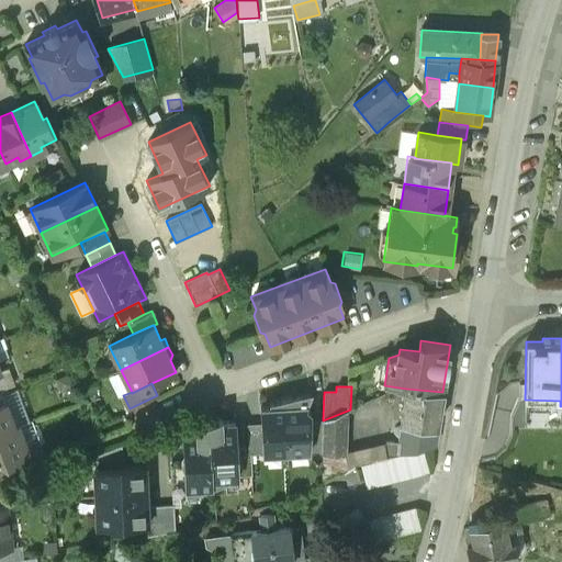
[(437,427),(442,392),(406,389),(401,424),(437,427)]
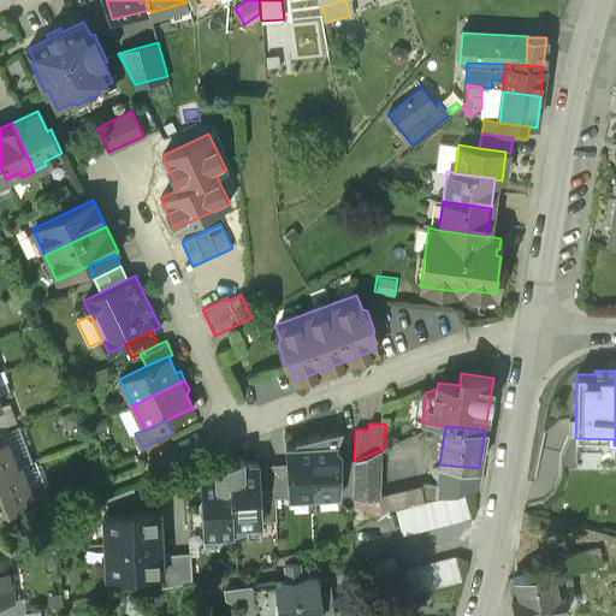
[(341,431),(311,438),(314,496),(338,495),(339,461),(341,452),(335,448),(341,431)]
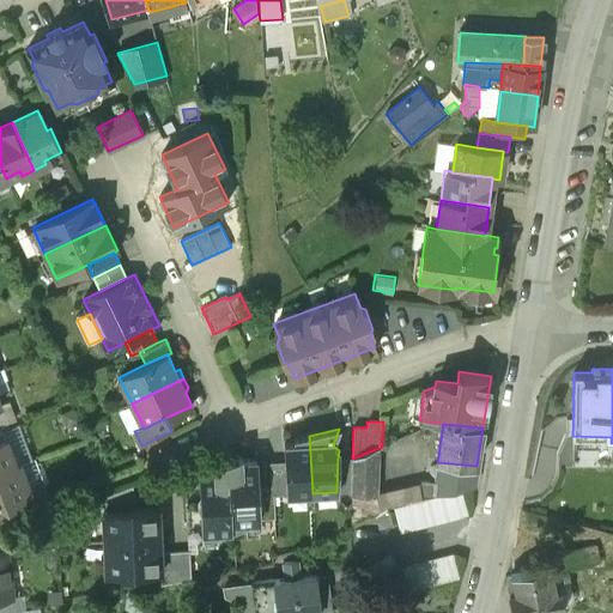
[(295,442),(283,444),(284,462),(286,495),(313,493),(309,436),(293,438),(295,442)]
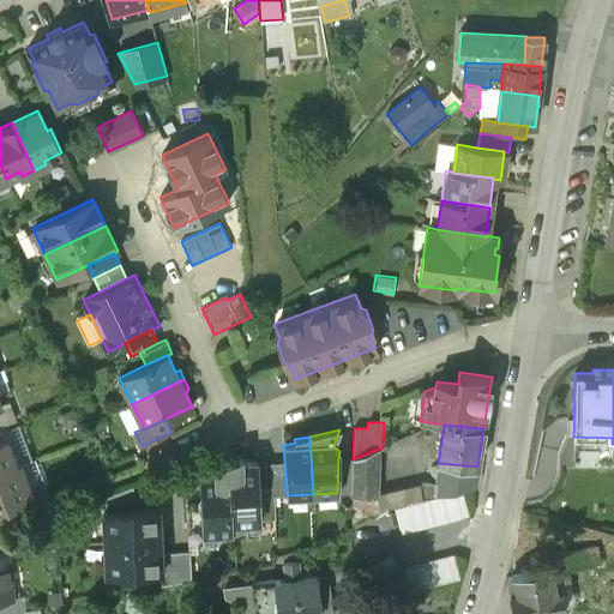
[(14,467),(5,440),(0,441),(0,471),(14,467)]
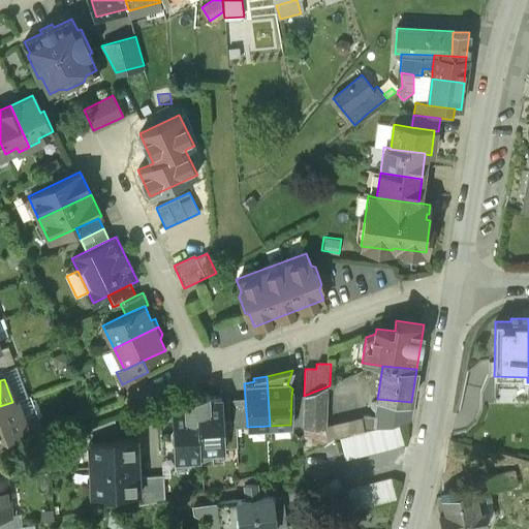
[(303,427),(323,428),(324,387),(304,396),(303,424),(303,427)]
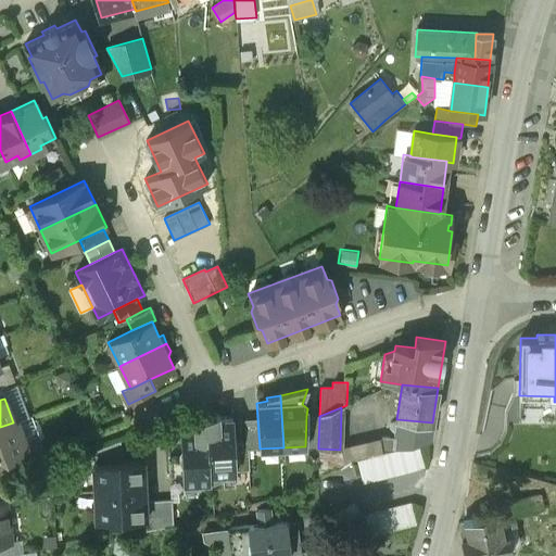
[(217,415),(205,419),(209,482),(215,479),(222,477),(228,474),(234,471),(232,443),(231,418),(218,419),(217,415)]
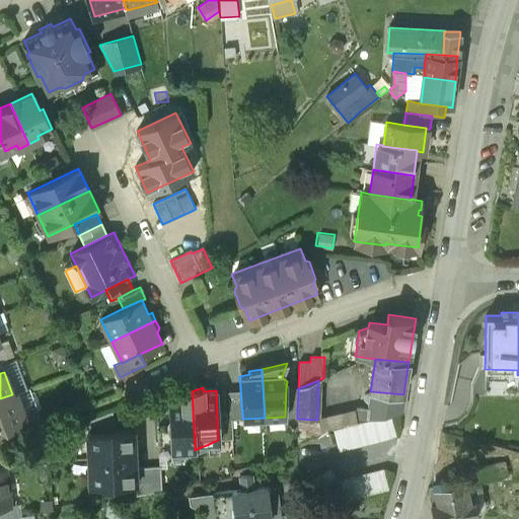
[(297,416),(298,388),(298,387),(286,388),(285,417),(297,416)]
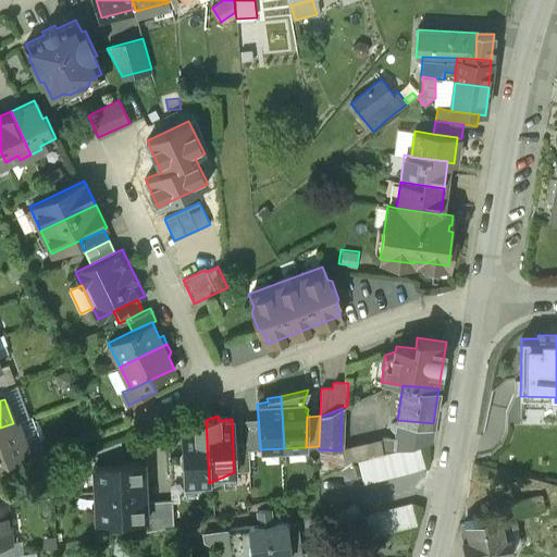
[(182,460),(183,490),(189,489),(196,486),(201,485),(209,483),(206,420),(193,424),(193,429),(180,429),(182,460)]
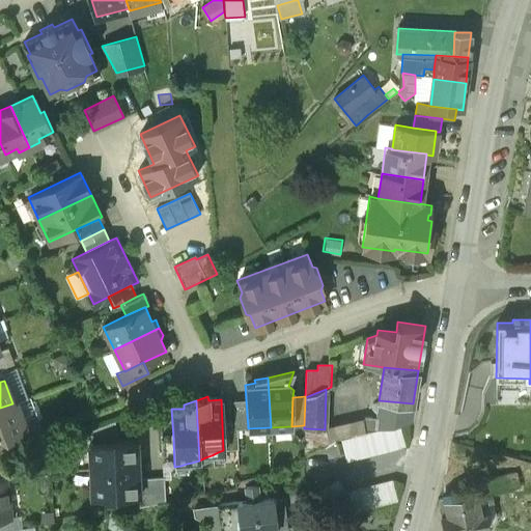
[(234,422),(234,428),(235,428),(248,428),(246,400),(233,400),(234,422)]
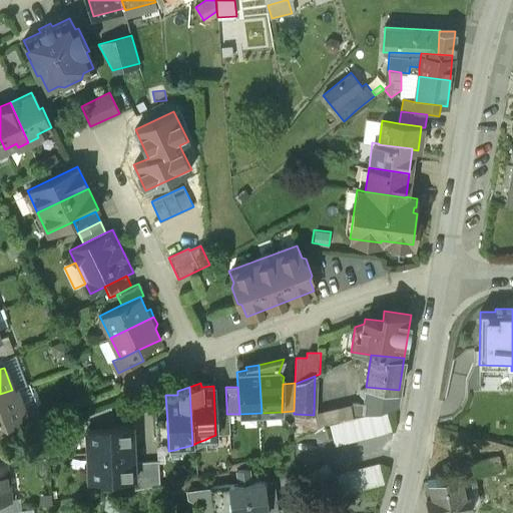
[(399,390),(366,387),(363,404),(385,403),(386,409),(397,407),(399,390)]
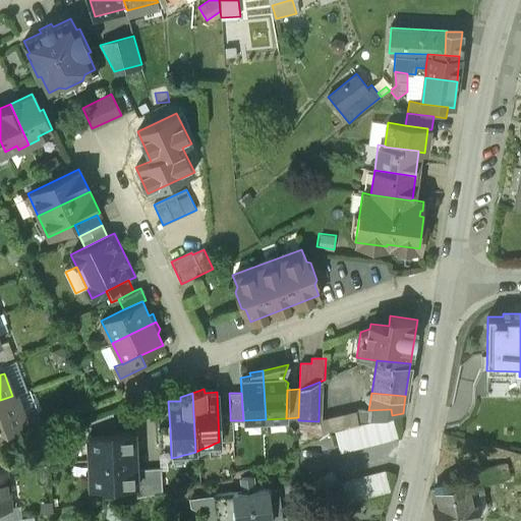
[(12,396),(0,400),(0,428),(5,431),(15,427),(18,421),(25,419),(16,394),(12,396)]
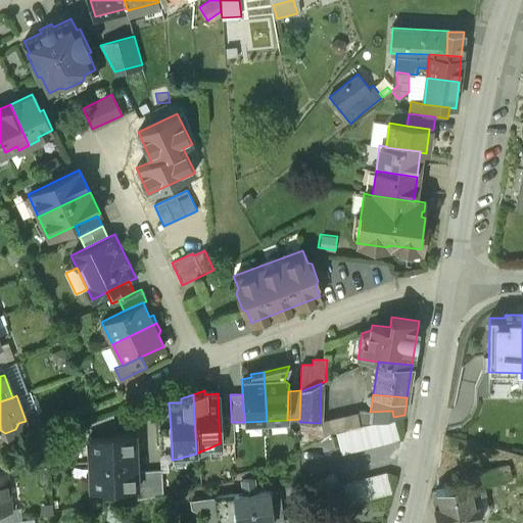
[(87,436),(114,434),(116,411),(87,424),(87,436)]
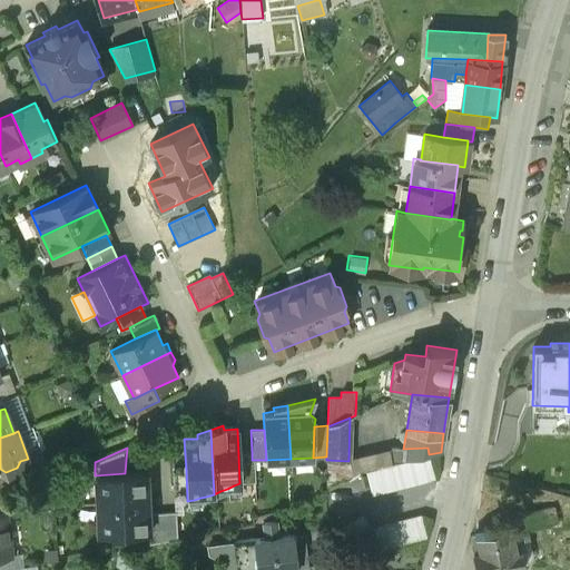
[(392,462),(429,454),(428,448),(403,449),(391,450),(392,462)]
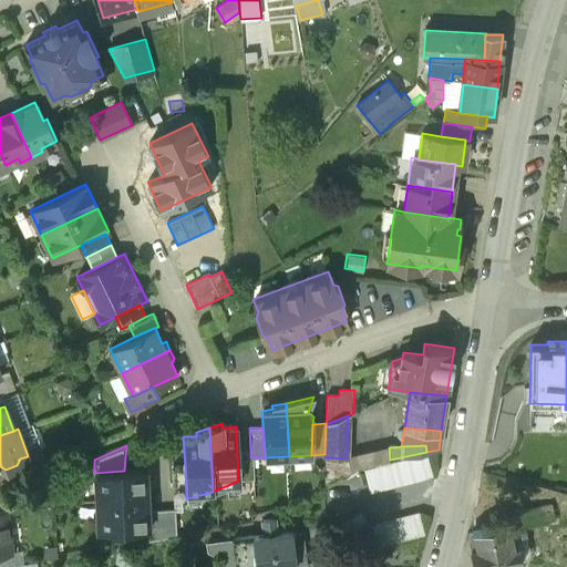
[(390,460),(389,447),(347,459),(325,457),(323,488),(360,468),(390,460)]
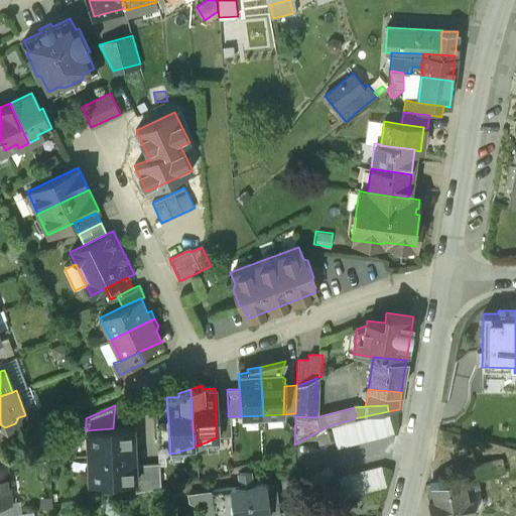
[(216,411),(217,437),(230,436),(229,416),(228,416),(228,410),(216,411)]
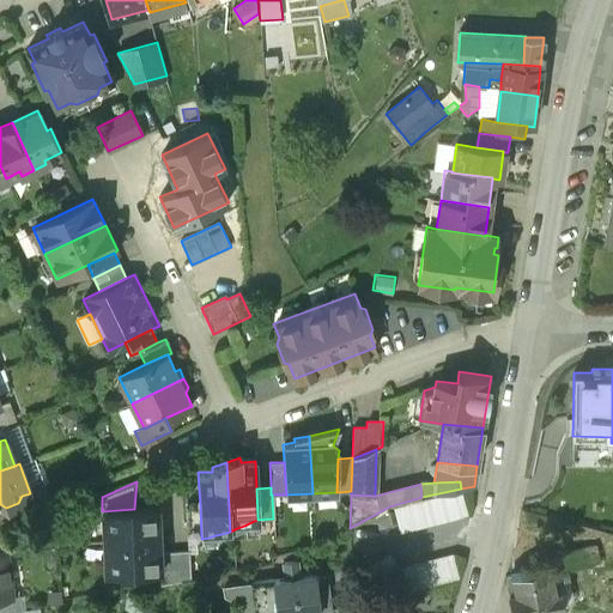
[(399,534),(468,516),(462,491),(392,509),(399,534)]
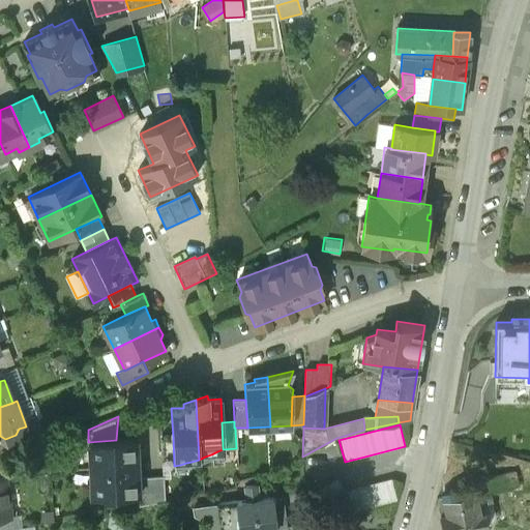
[(160,466),(174,466),(173,438),(159,439),(160,466)]
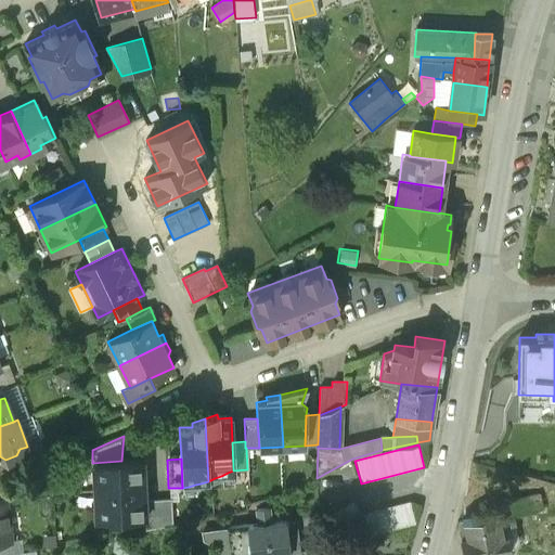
[(94,491),(142,488),(142,476),(144,476),(143,460),(121,461),(92,463),(94,491)]
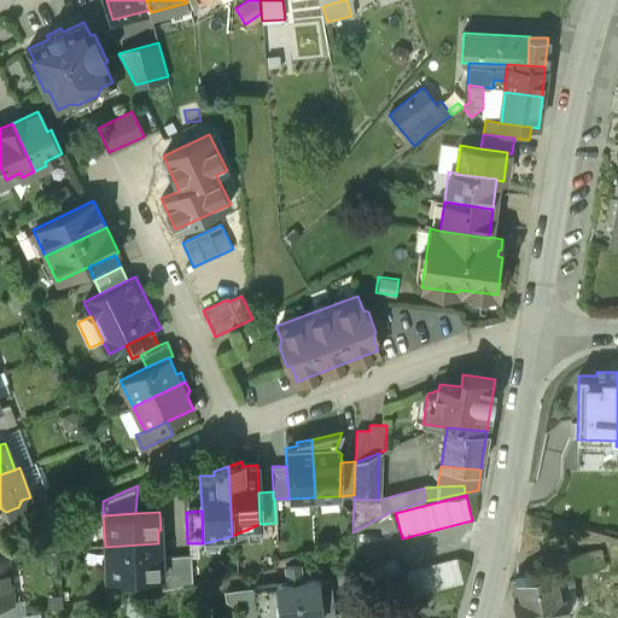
[(158,543),(105,547),(106,578),(162,575),(163,575),(162,557),(159,558),(158,543)]
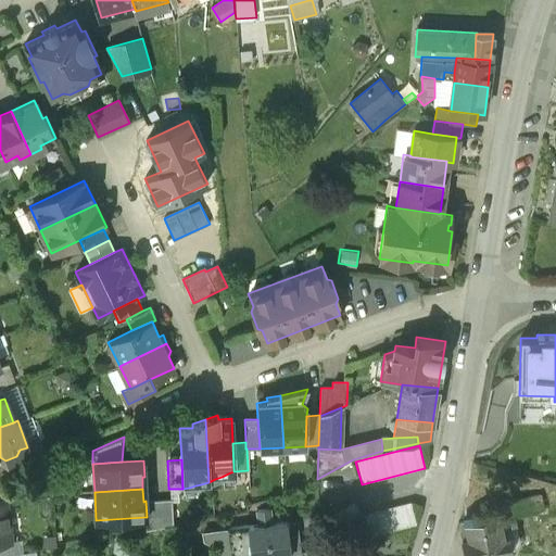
[(539,493),(508,500),(512,515),(542,508),(539,493)]
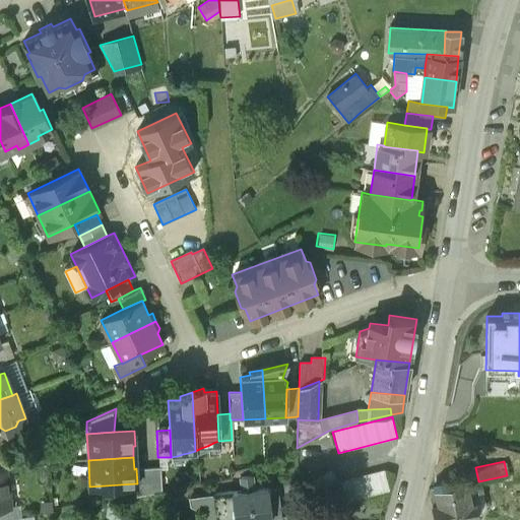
[(148,467),(136,468),(137,483),(136,483),(136,496),(149,494),(148,467)]
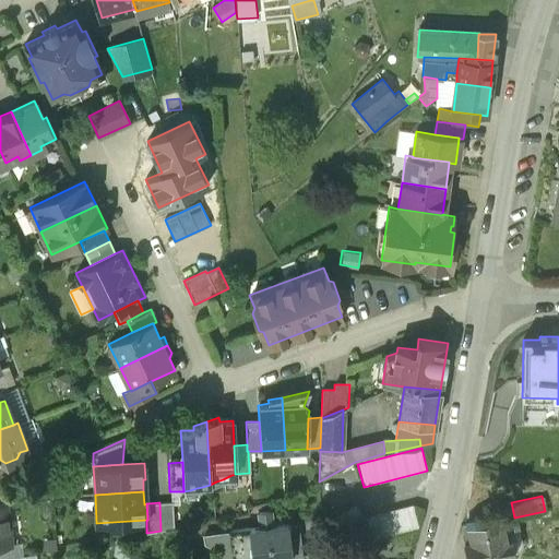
[(173,502),(159,502),(161,531),(174,527),(173,502)]
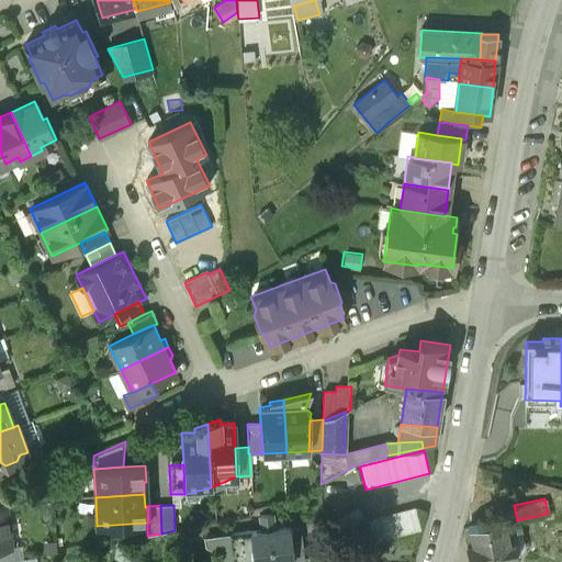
[(0,549),(11,548),(6,507),(0,507),(0,549)]
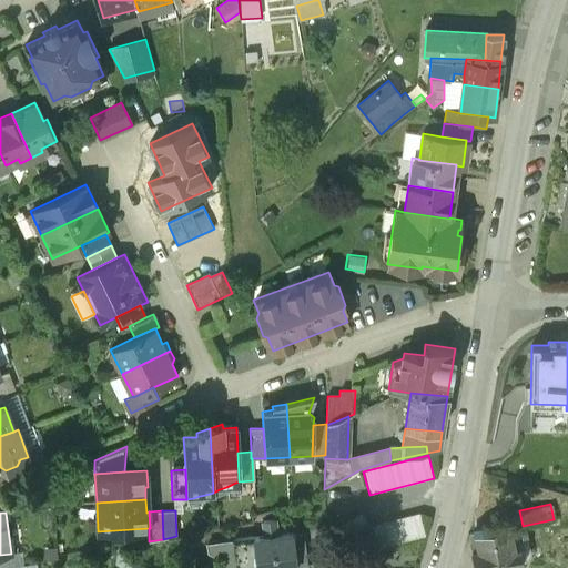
[(344,537),(367,525),(361,513),(338,525),(344,537)]
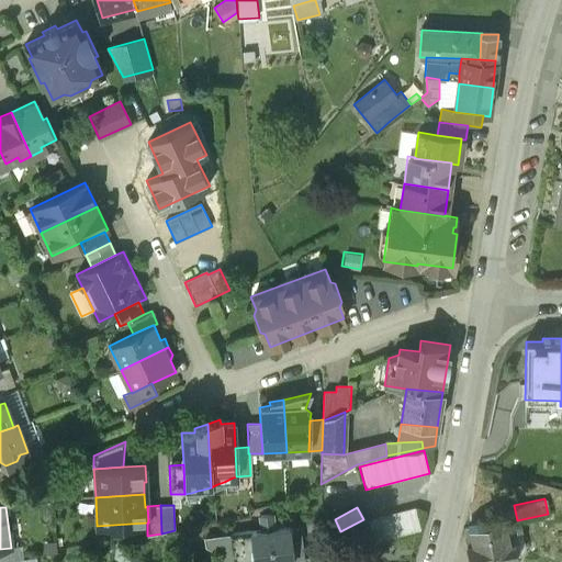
[(420,530),(415,507),(364,521),(370,543),(420,530)]
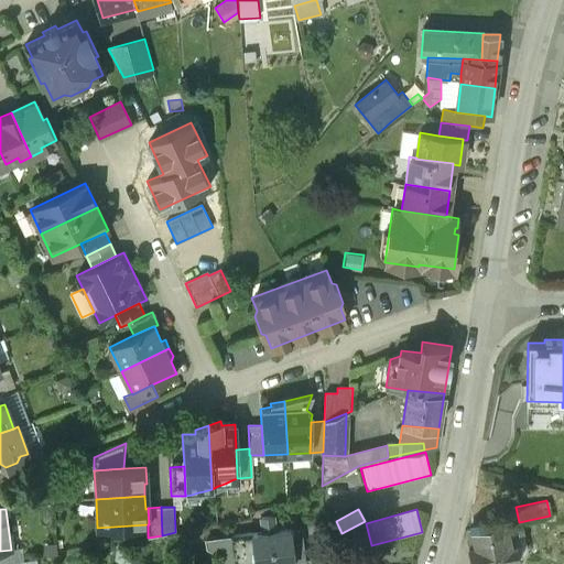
[(261,531),(227,535),(230,563),(261,563),(293,561),(289,528),(273,530),(271,516),(259,517),(261,531)]
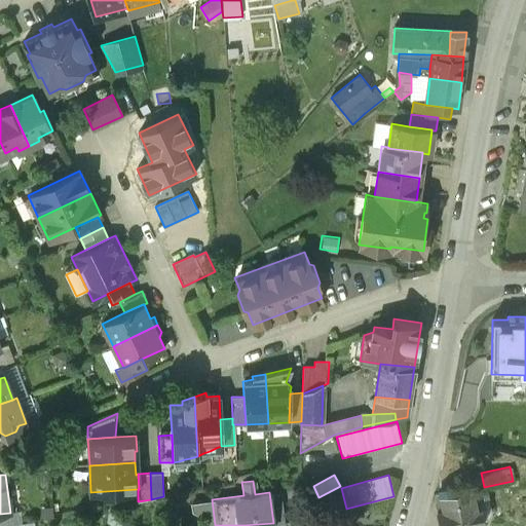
[(440,506),(436,508),(439,525),(442,525),(479,519),(472,486),(437,493),(440,506)]
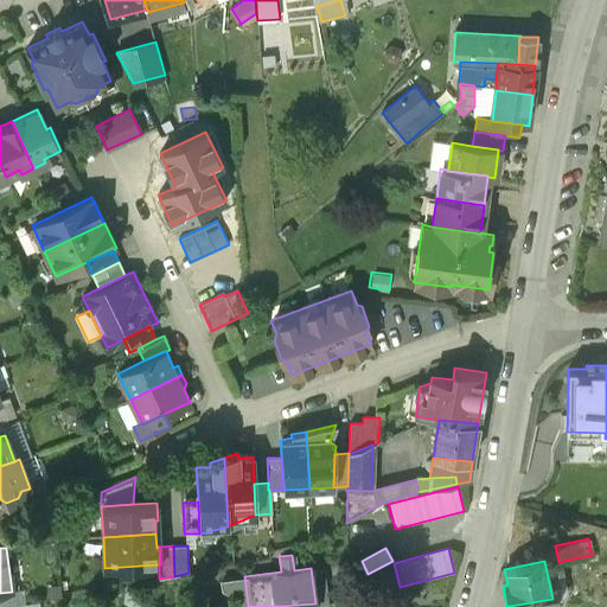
[(244,606),(248,606),(244,576),(217,580),(218,589),(232,595),(234,606),(244,606)]
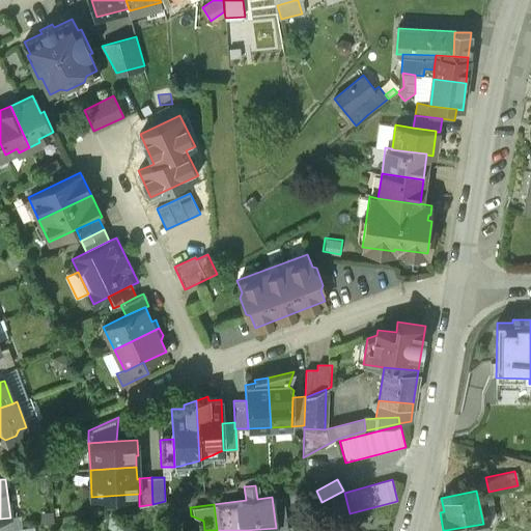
[(0,530),(7,530),(18,530),(17,518),(10,518),(0,519),(0,530)]
